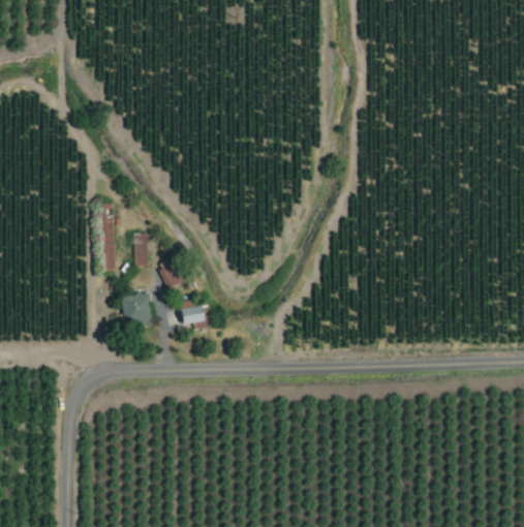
[(114,203),(101,203),(102,271),(115,271),(114,203)]
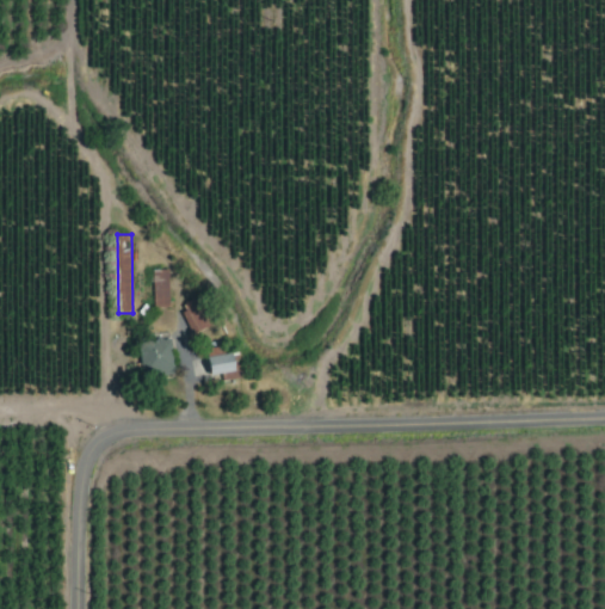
[(172,301),(172,269),(155,269),(155,301),(172,301)]
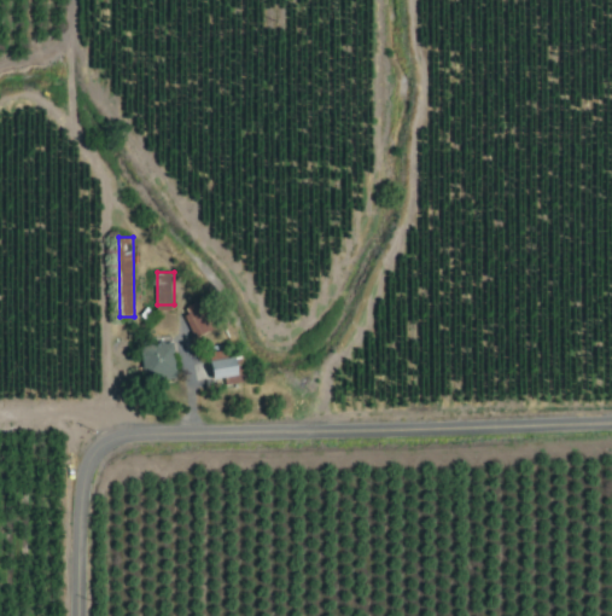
[(219,325),(204,298),(184,311),(198,336),(219,325)]
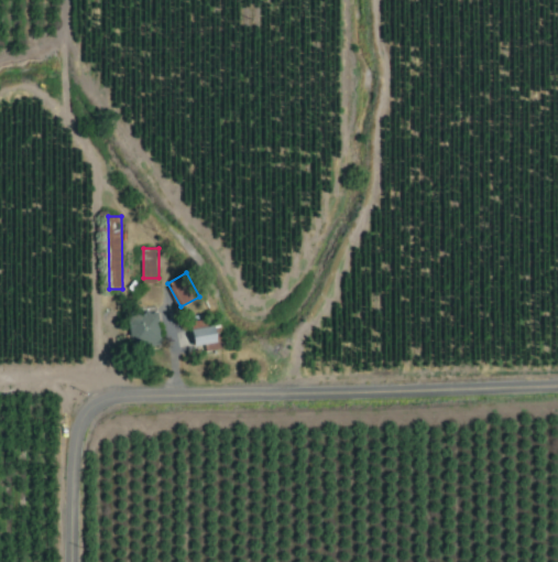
[(130,344),(159,344),(159,313),(130,313),(130,344)]
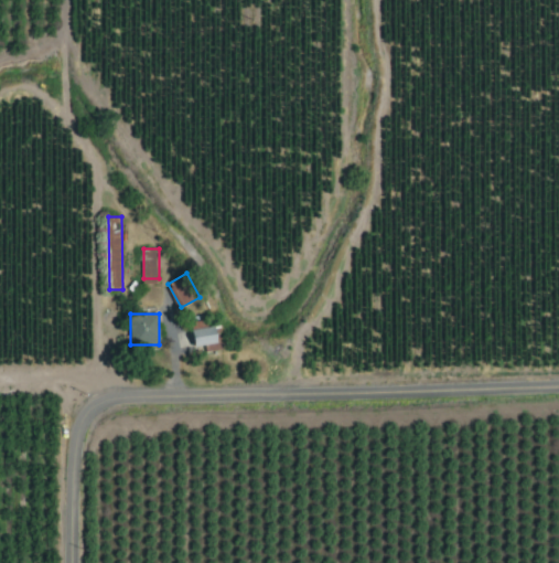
[(189,327),(189,344),(216,344),(216,327),(189,327)]
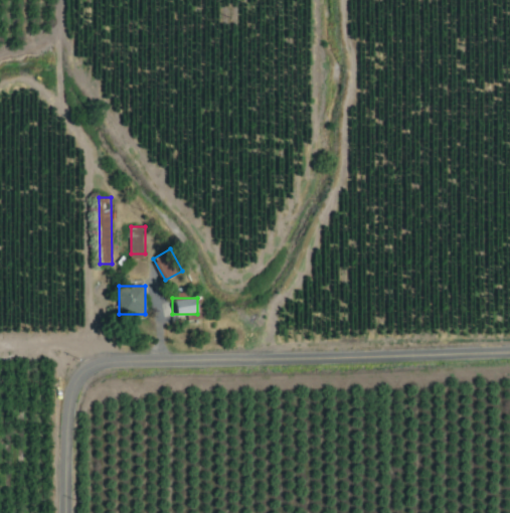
All buildings are outlined.
